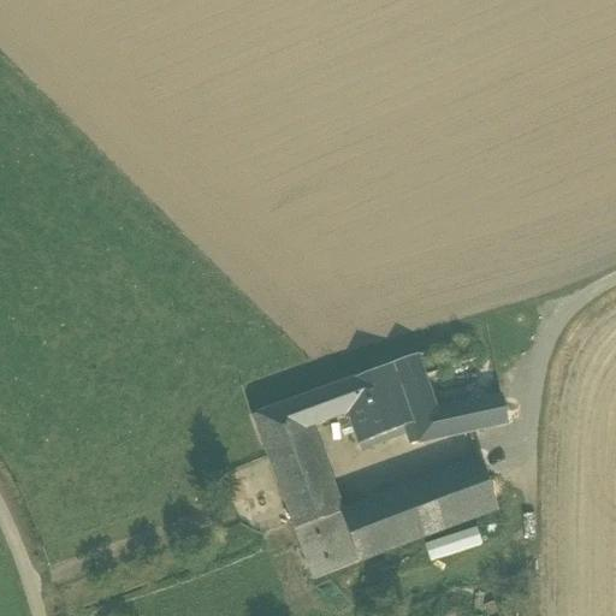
[(412,425),(419,444),(507,426),(499,398),(465,406),(463,406),(436,412),(416,357),(380,371),(380,372),(367,377),(389,434),(412,425)]
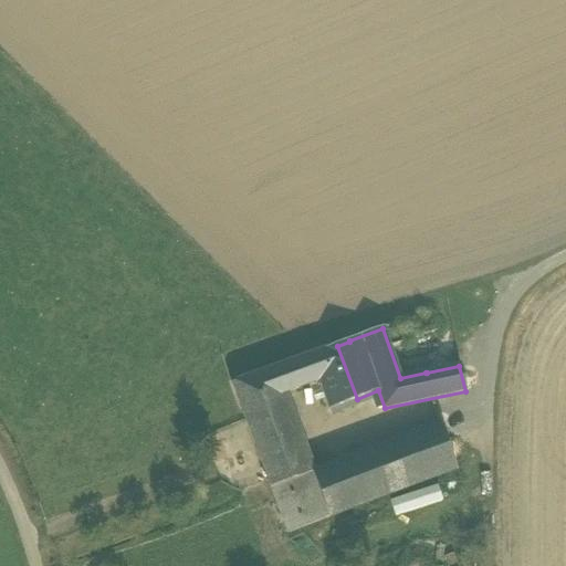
[(318,381),(328,410),(357,399),(337,346),(328,349),(328,348),(278,367),(286,394),(318,381)]
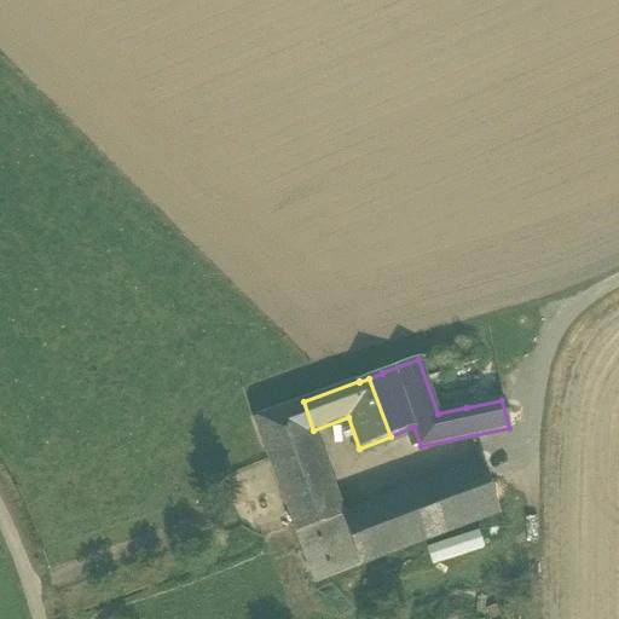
[(253,420),(279,491),(324,474),(308,432),(313,431),(304,401),(253,420)]
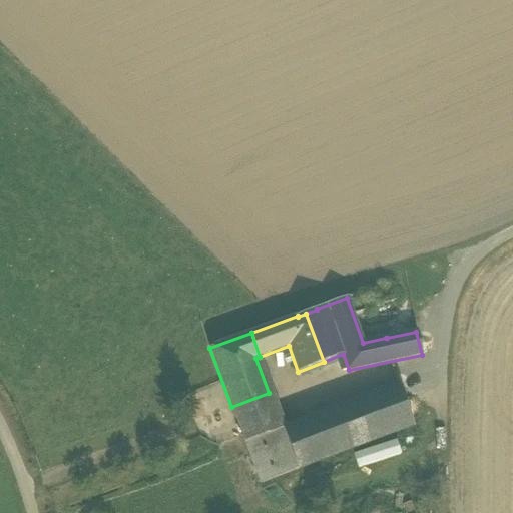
[(398,384),(282,428),(298,470),(414,426),(398,384)]
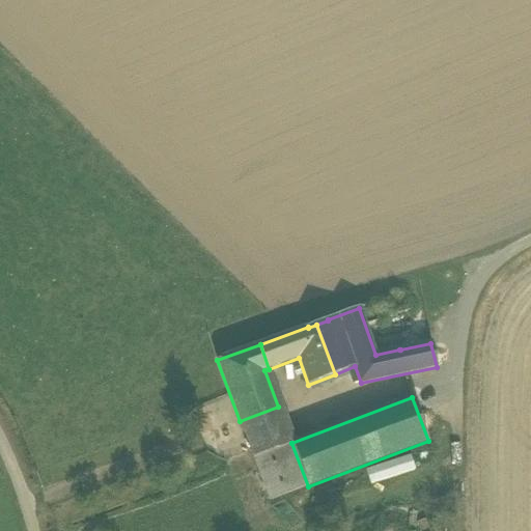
[(240,421),(246,438),(284,423),(278,407),(240,421)]
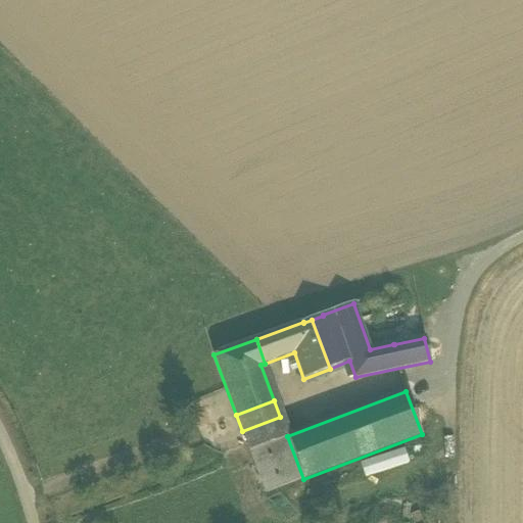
[(242,431),(250,453),(287,436),(280,417),(242,431)]
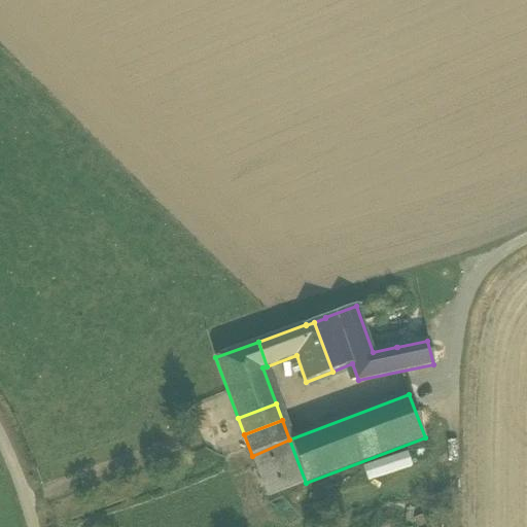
[(268,498),(306,483),(289,440),(252,456),(268,498)]
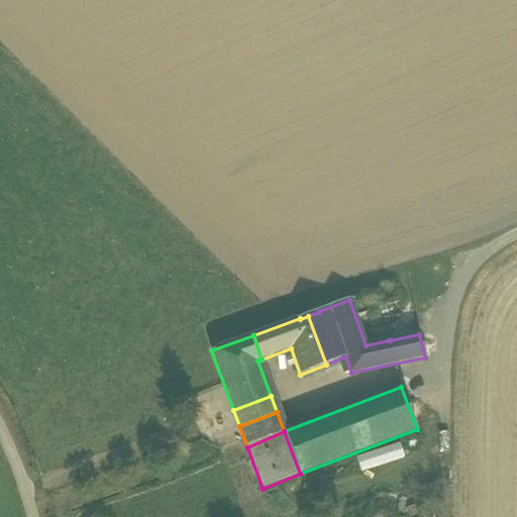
[(360,471),(407,456),(402,442),(355,456),(360,471)]
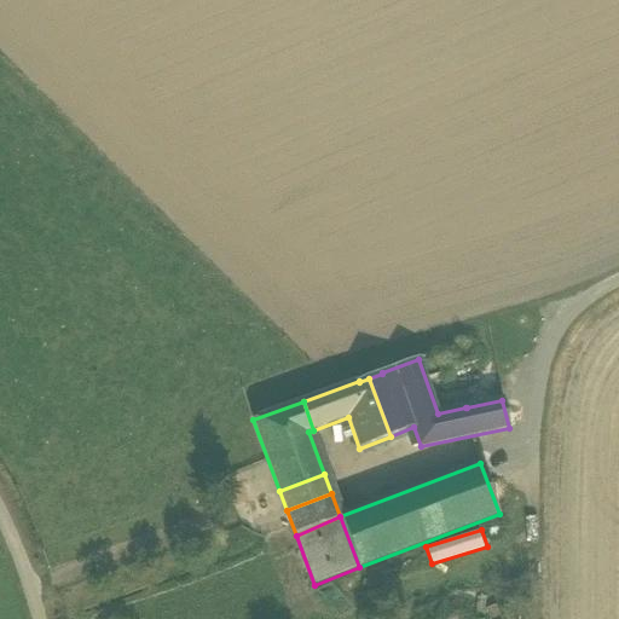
[(510,583),(512,608),(525,607),(522,582),(510,583)]
